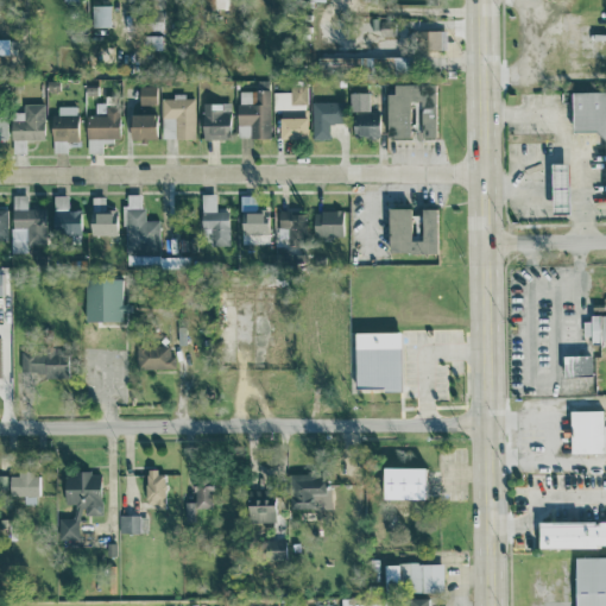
[(228,10),(227,0),(203,0),(203,10),(228,10)]
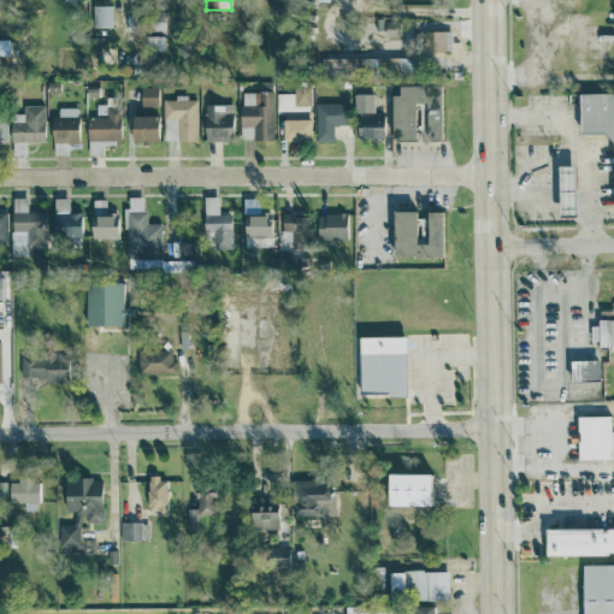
[(113,29),(112,7),(94,7),(94,29),(113,29)]
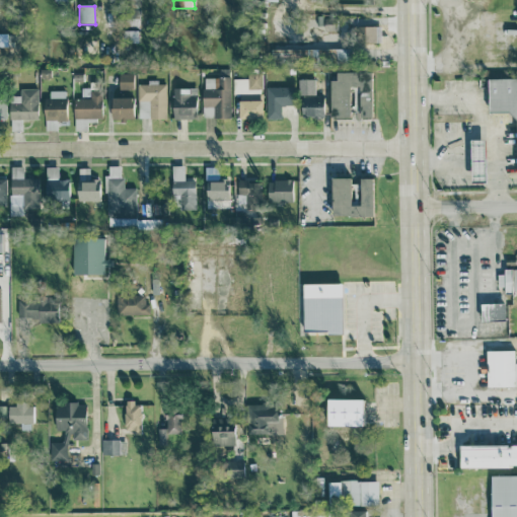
[(139,17),(138,13),(128,13),(129,29),(140,28),(140,22),(133,22),(133,17),(139,17)]
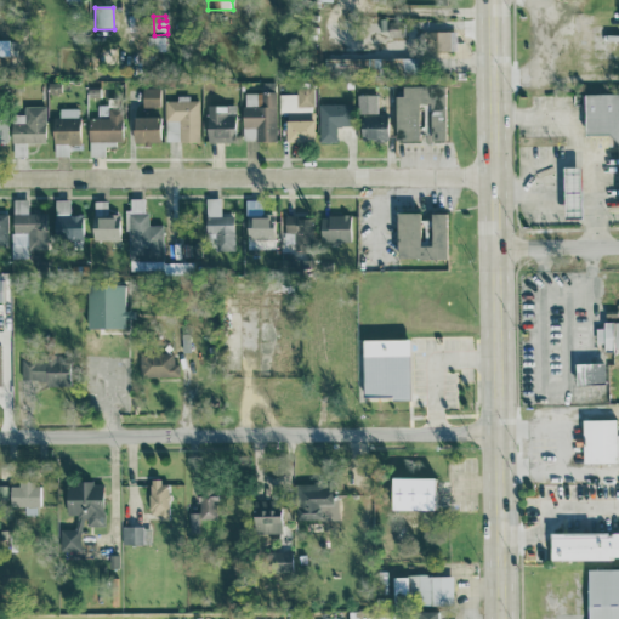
[(430,54),(453,54),(452,33),(429,33),(430,54)]
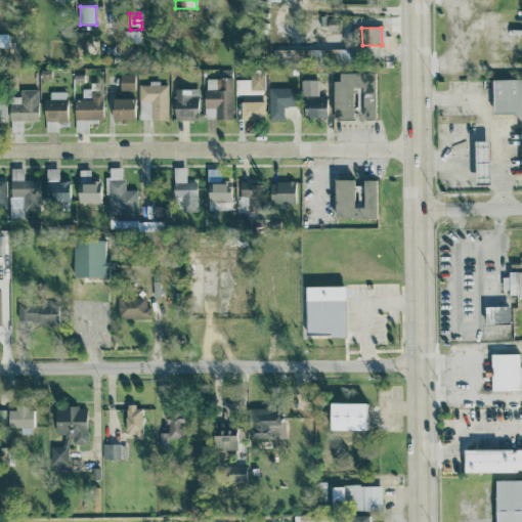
[(140,45),(140,32),(128,32),(128,44),(140,45)]
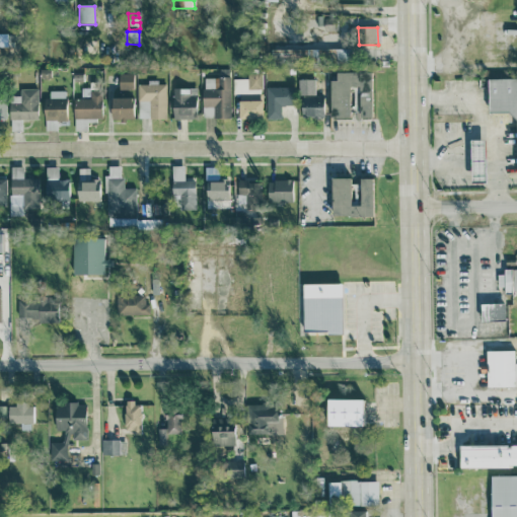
[(273,49),(273,61),(347,63),(347,51),(273,49)]
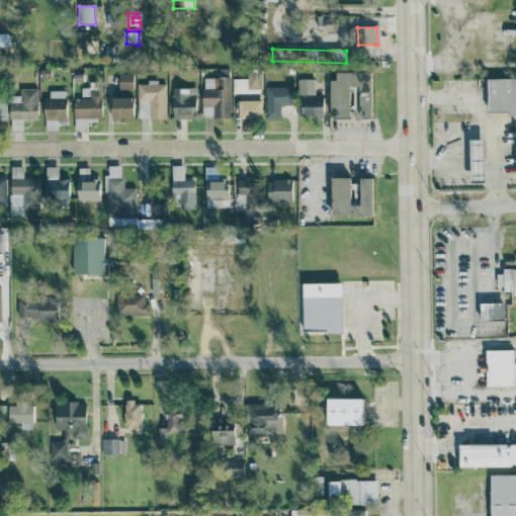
[(371,74),(336,74),(336,81),(331,81),(331,119),(350,119),(350,87),(359,87),(359,119),(371,119),(371,74)]
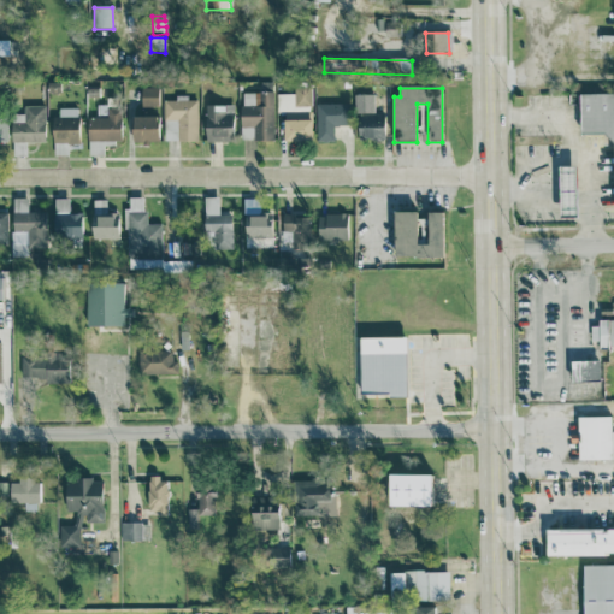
[(160,107),(160,89),(143,89),(142,107),(160,107)]
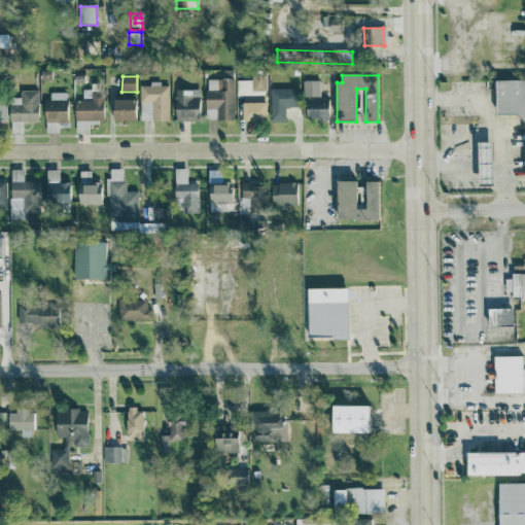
[(237,120),(236,79),(208,80),(209,120),(237,120)]
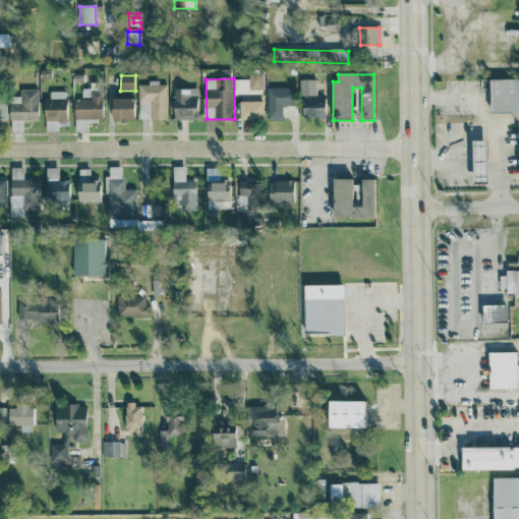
[(301,97),(318,97),(318,80),(301,80),(301,97)]
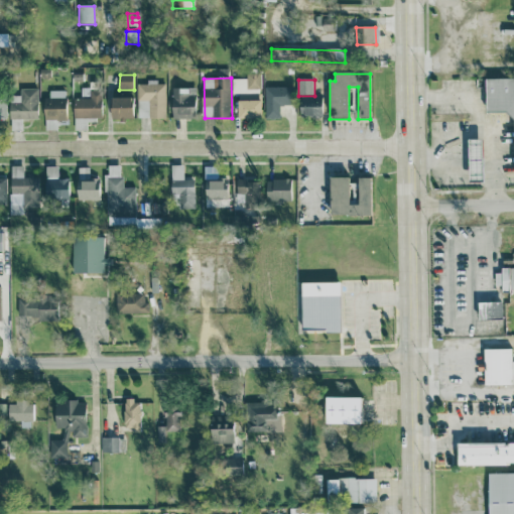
[(513,80),(486,81),(486,113),(513,113),(513,80)]
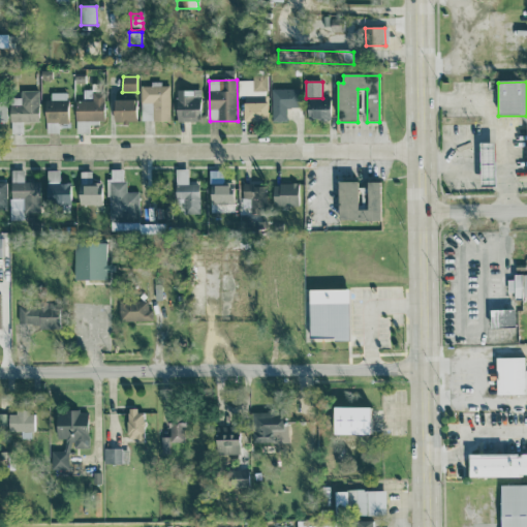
[(143,87),(143,122),(173,122),(172,85),(153,85),(153,87),(143,87)]
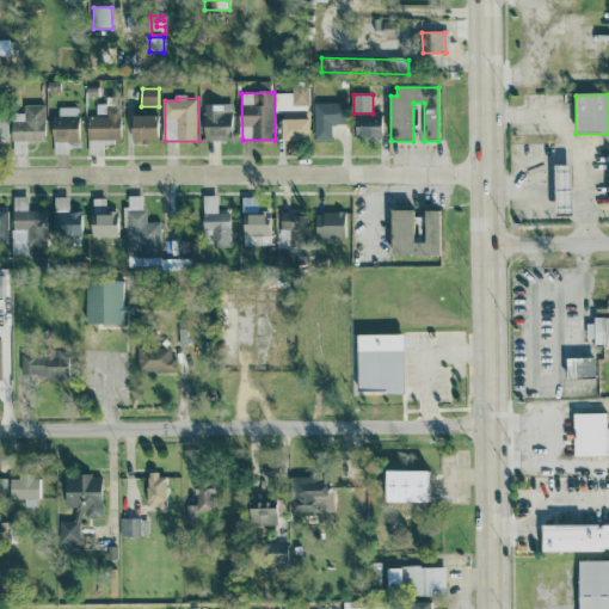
[(317,142),(333,142),(333,125),(348,125),(346,104),(315,105),(317,142)]
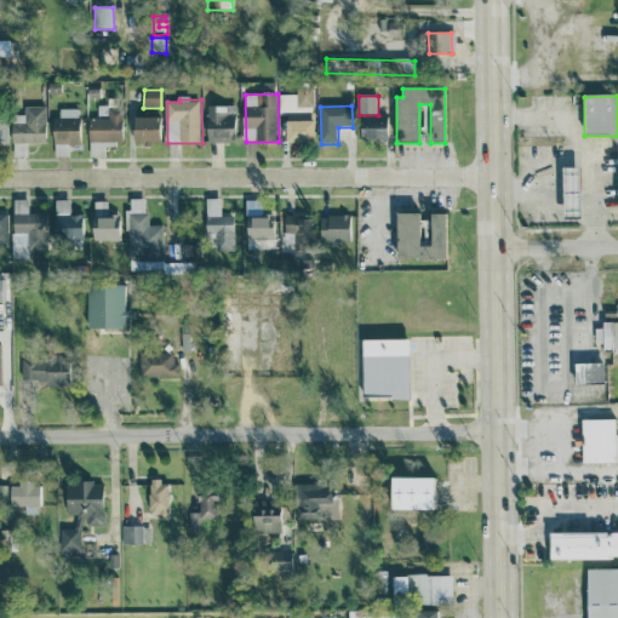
[(209,143),(238,143),(238,107),(209,107),(209,143)]
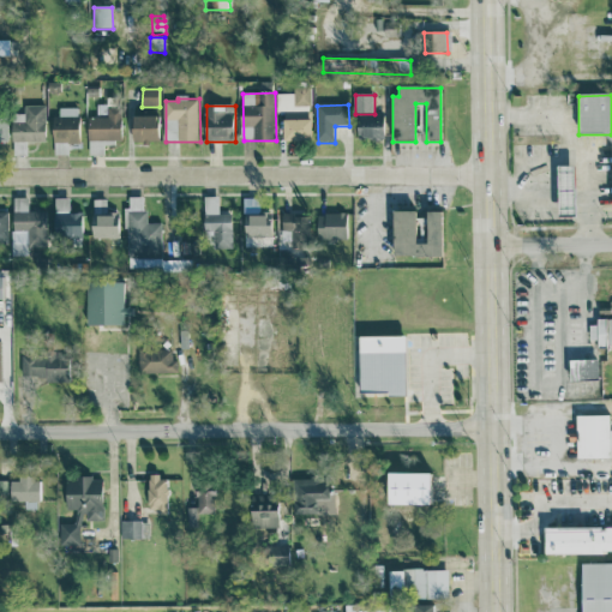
[(47,143),(47,107),(27,107),(27,114),(13,114),(13,143),(47,143)]
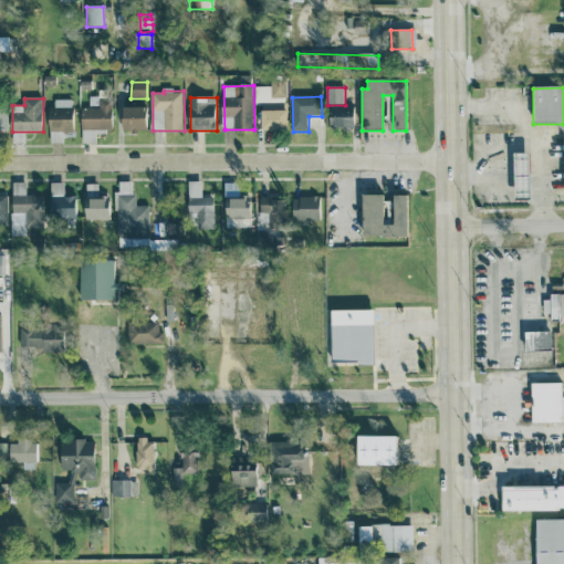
[(50,133),(74,133),(74,101),(55,100),(55,108),(50,108),(50,133)]
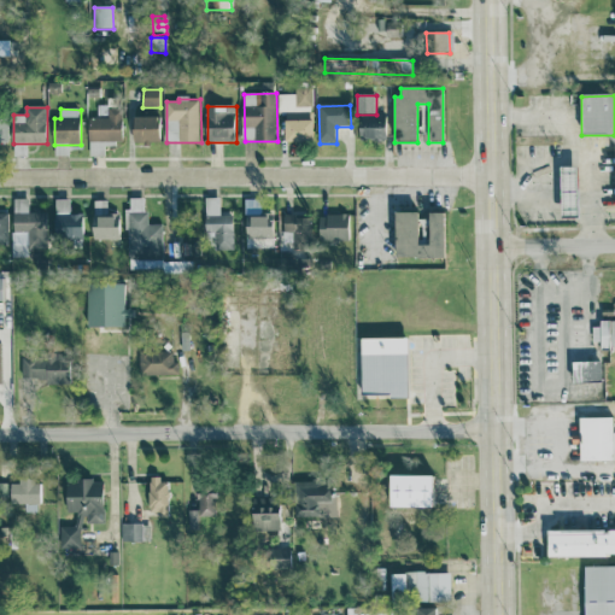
[(89,119),(91,142),(124,141),(123,109),(101,109),(101,118),(89,119)]
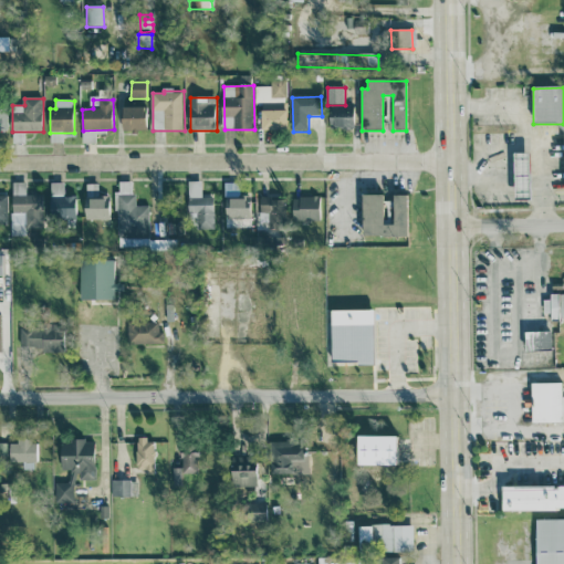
[(0,131),(8,132),(9,105),(0,104),(0,131)]
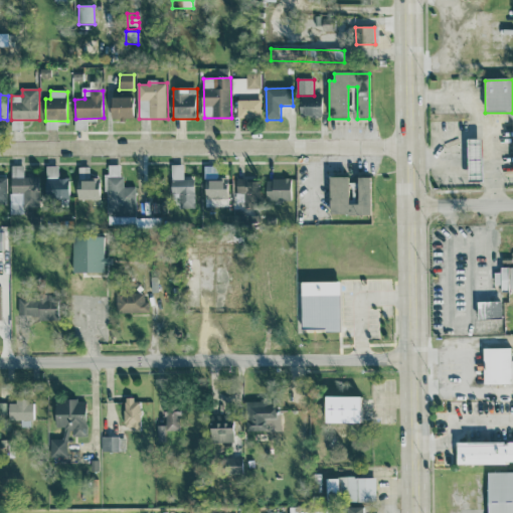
[(322,97),(301,97),(301,118),(323,118),(322,97)]
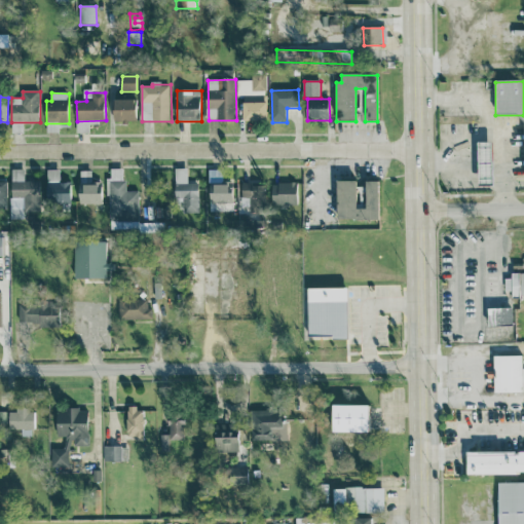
[(136,100),(114,101),(115,123),(137,122),(136,100)]
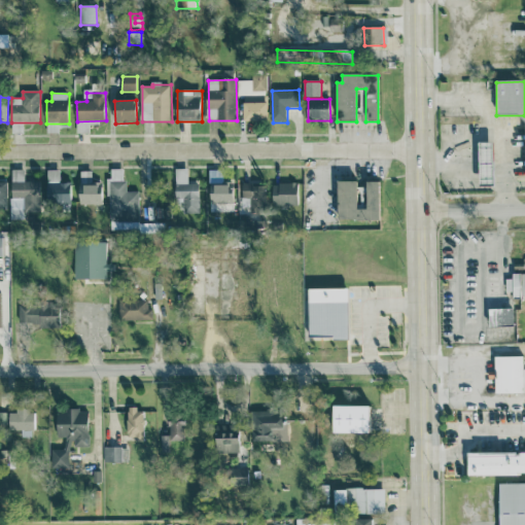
[(243,121),(268,123),(268,104),(244,103),(243,121)]
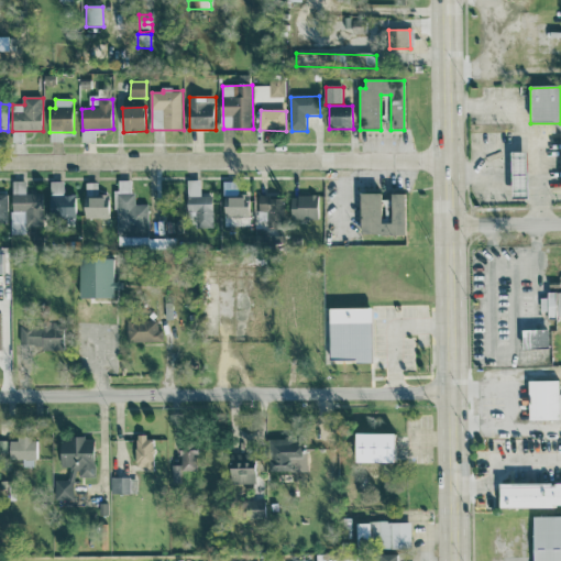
[(83,130),(83,143),(96,143),(96,134),(107,134),(107,130),(83,130)]
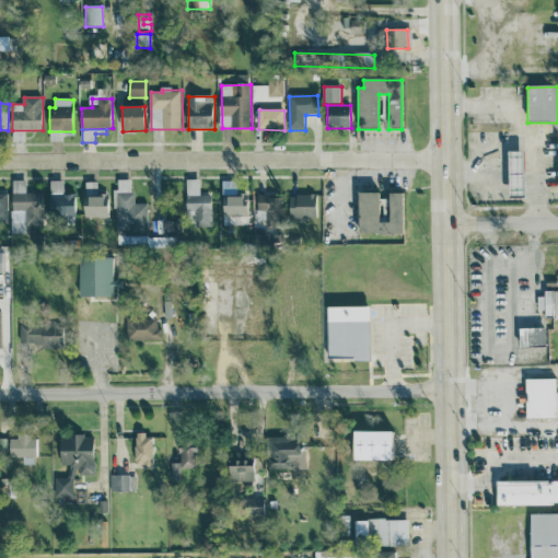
[(523,152),(508,153),(509,198),(524,198),(523,152)]
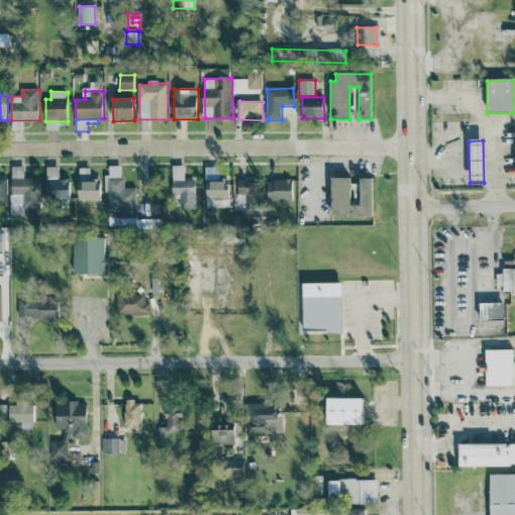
[(137,216),(136,189),(122,189),(122,167),(108,167),(109,177),(106,177),(107,217),(137,216)]
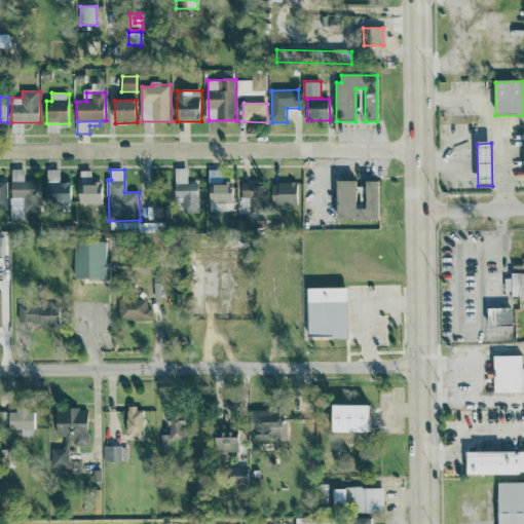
[(11,171),(11,220),(26,220),(26,215),(41,215),(40,182),(25,182),(25,171),(11,171)]
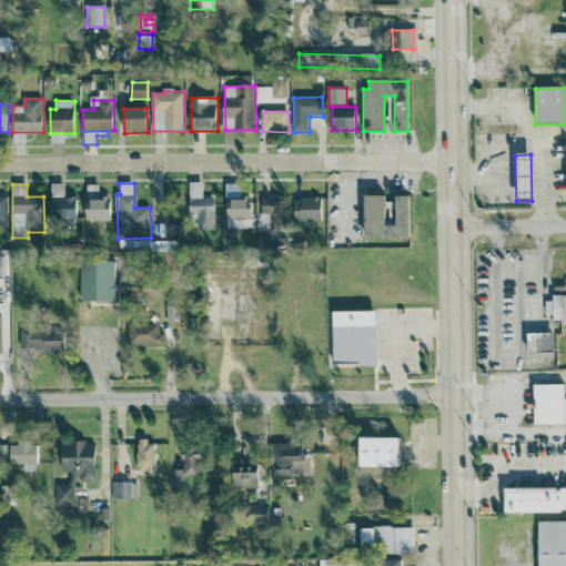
[(77,221),(77,199),(66,199),(64,184),(50,184),(51,221),(77,221)]
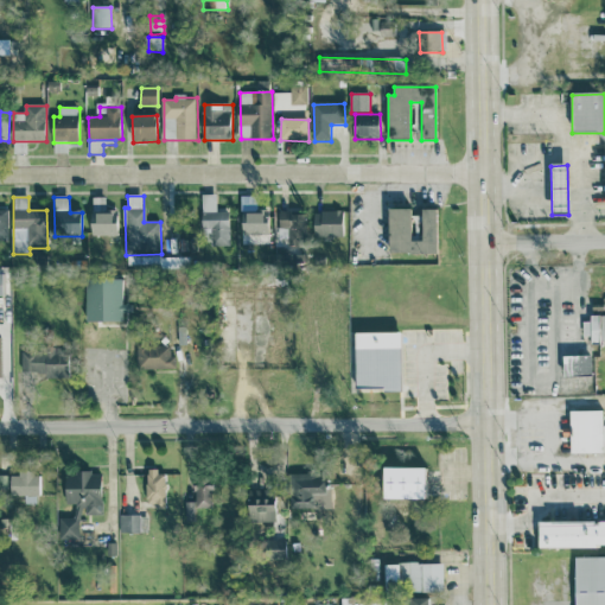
[(91,236),(118,237),(118,211),(106,211),(107,199),(91,198),(91,236)]
